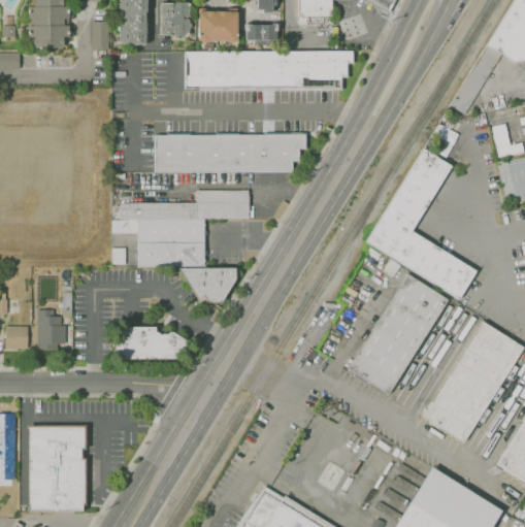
[(35,0),(66,0),(67,5),(72,5),(72,19),(67,19),(67,25),(72,25),(72,38),(67,38),(67,51),(34,51),(34,39),(30,39),(30,26),(35,26),(35,20),(30,20),(30,6),(35,6),(35,0)]
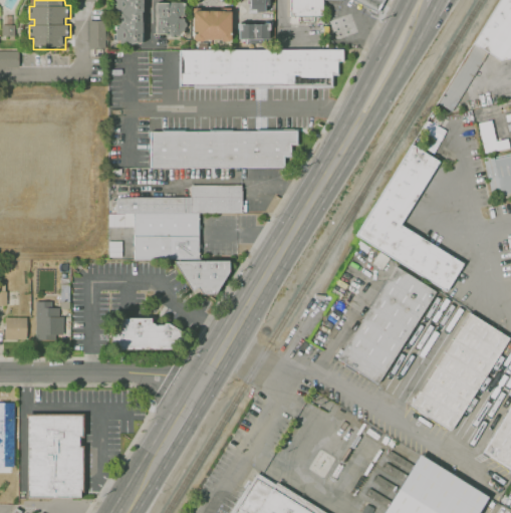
[(145,0),(114,0),(114,43),(145,43),(145,0)]
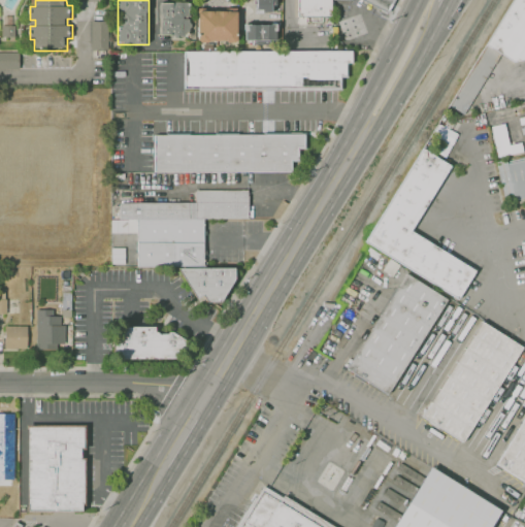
[(273,12),(272,0),(257,0),(258,12),(273,12)]
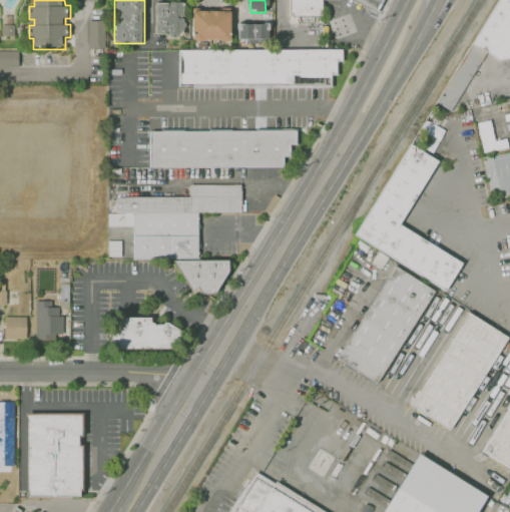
[(322,0),(291,0),(292,16),(323,16),(322,0)]
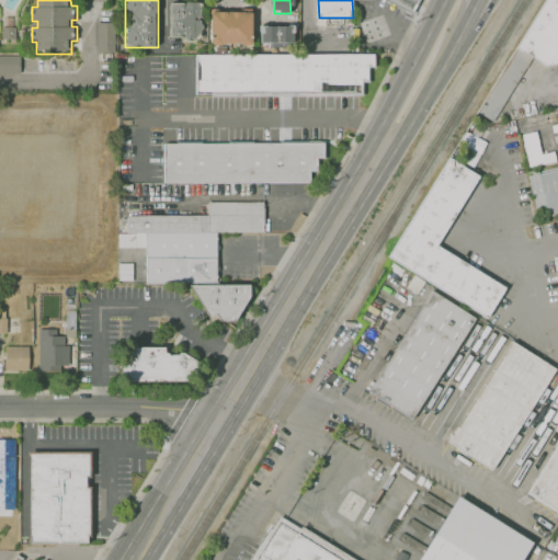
[(383,0),(383,1),(416,13),(420,0),(383,0)]
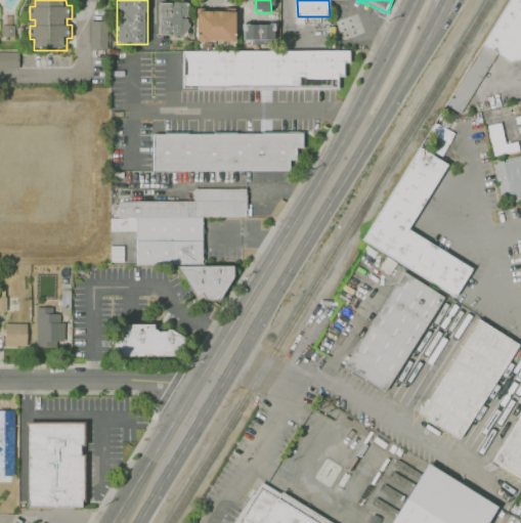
[(515,0),(520,0),(520,61),(515,63),(488,45),(515,0)]
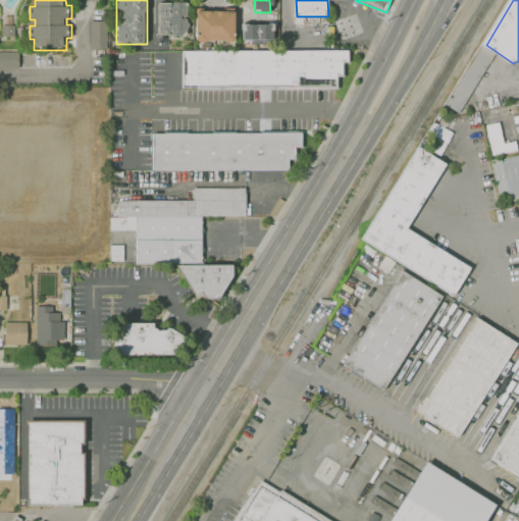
[(189,36),(189,3),(159,3),(158,35),(189,36)]
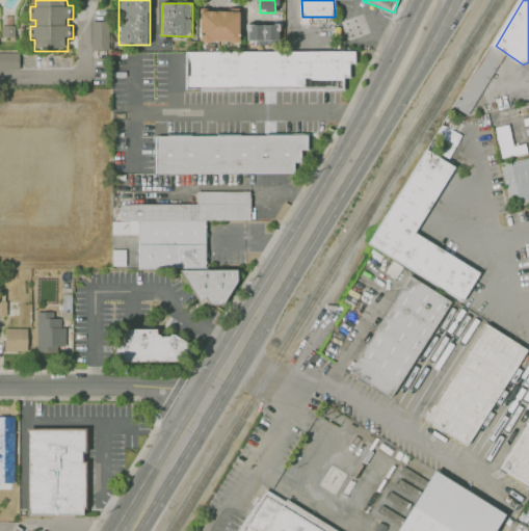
[(241,10),(202,10),(201,43),(241,44),(241,10)]
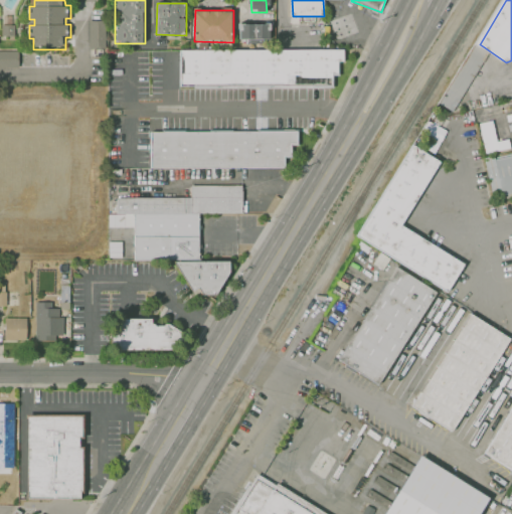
[(271,43),(272,25),(240,24),(239,42),(271,43)]
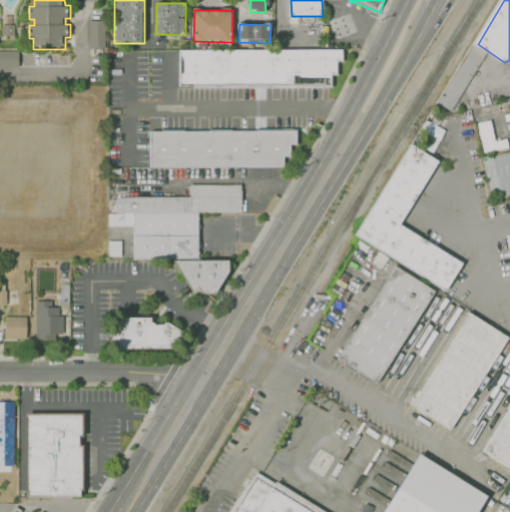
[(3,26),(4,37),(17,37),(17,26),(3,26)]
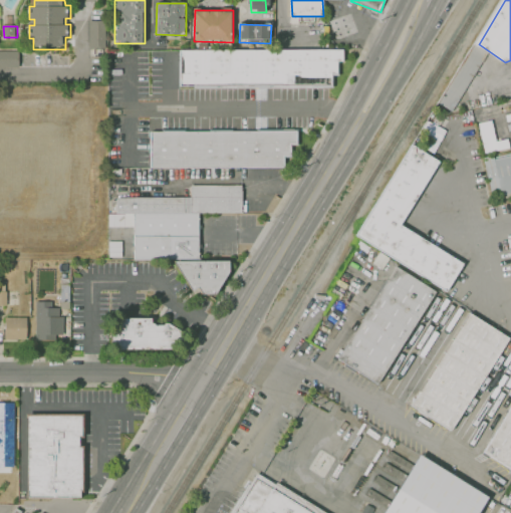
[(440,103),(453,111),(486,56),(472,48),(440,103)]
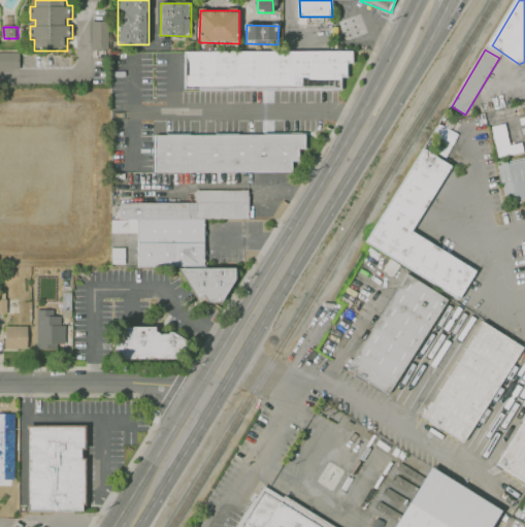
[(355,51),(186,52),(186,89),(321,88),(321,90),(345,90),(345,78),(351,78),(351,64),(355,64),(355,51)]
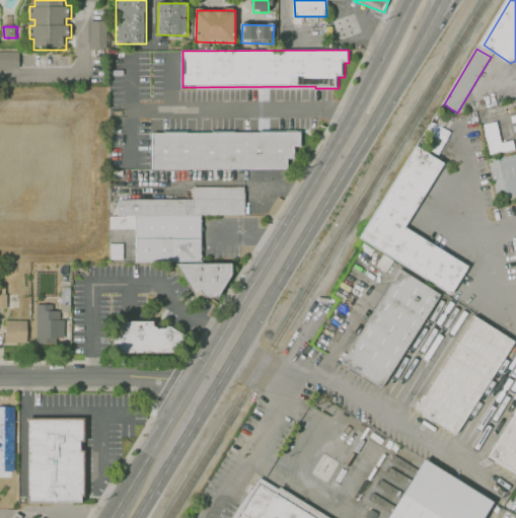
[(0,68),(20,68),(19,52),(0,52),(0,68)]
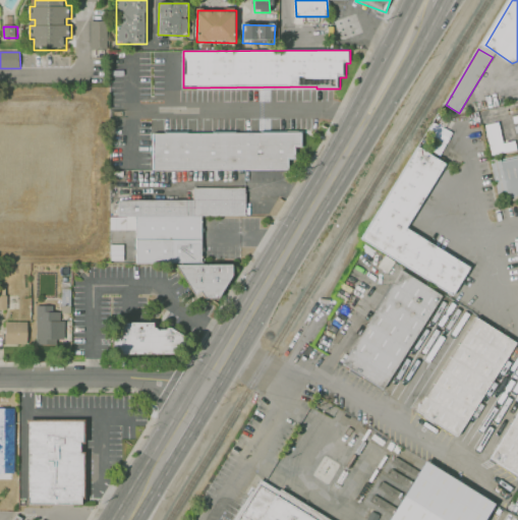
[(488,126),(503,123),(507,142),(517,140),(517,155),(509,157),(509,154),(496,157),(488,126)]
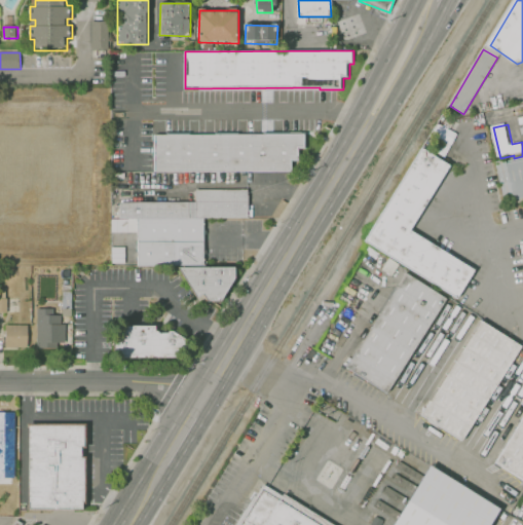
[(307,132),(264,133),(264,135),(240,135),(240,133),(216,133),(216,135),(191,135),(191,133),(167,134),(167,136),(154,136),(154,172),(291,171),(291,159),(300,159),(300,149),(307,149),(307,132)]
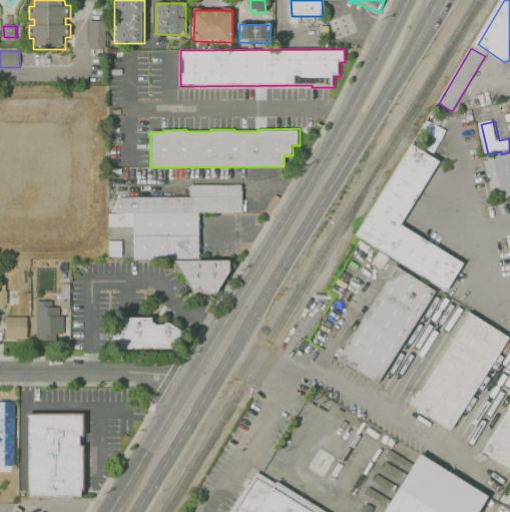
[(412,145),(356,235),(447,292),(464,264),(400,224),(439,161),(412,145)]
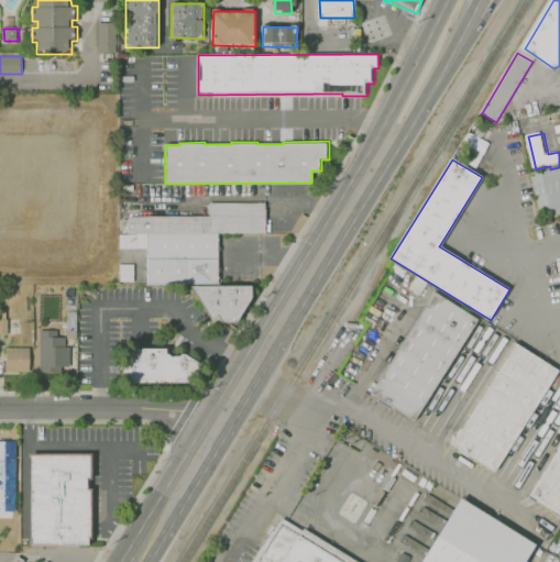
[(559,173),(546,176),(545,172),(535,174),(542,210),(552,208),(553,216),(559,213),(559,173)]
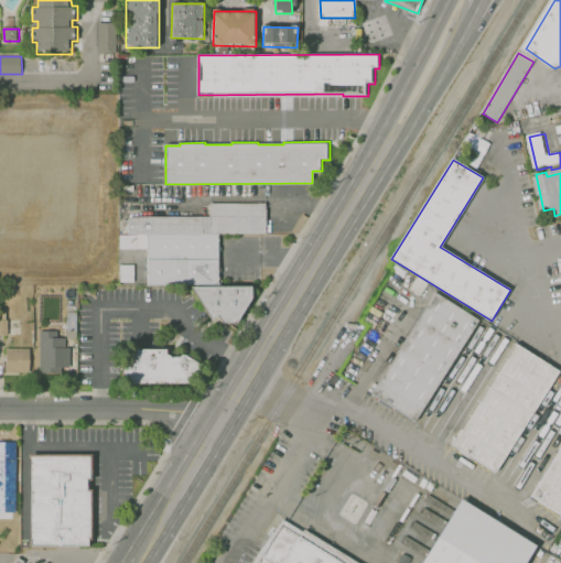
[(272,205),(215,205),(215,214),(136,214),(131,249),(151,249),(149,284),(197,281),(213,318),(239,318),(260,293),(251,283),(224,283),(224,236),(271,234),(272,205)]
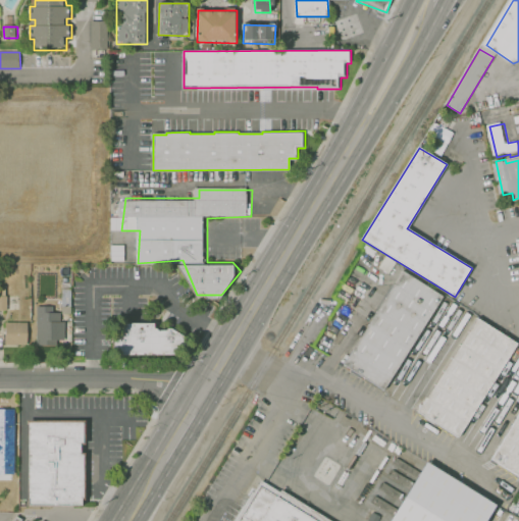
[(444,296),(404,270),(345,365),(384,391),(444,296)]
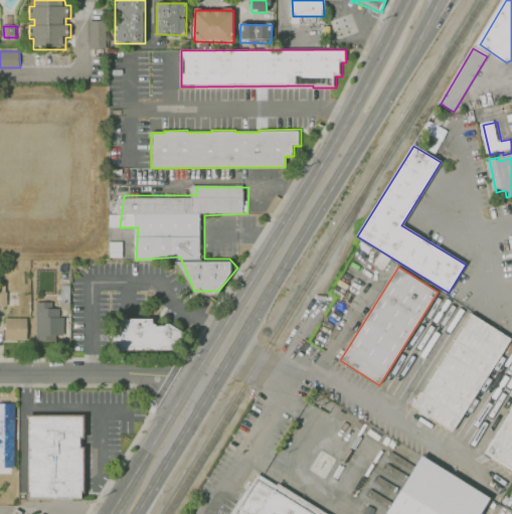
[(0,306),(8,306),(8,293),(0,293),(0,306)]
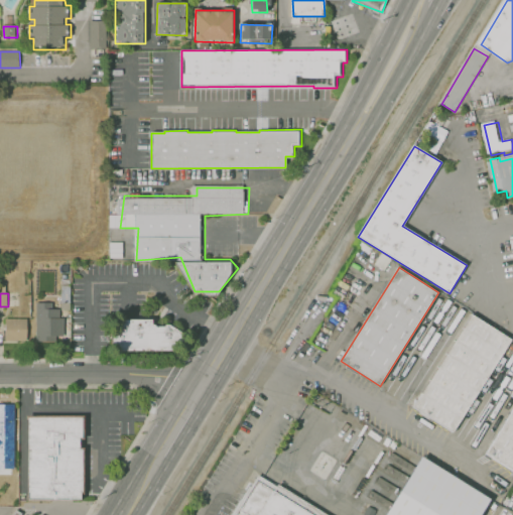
[(62,310),(44,309),(45,303),(37,302),(36,341),(62,341),(62,310)]
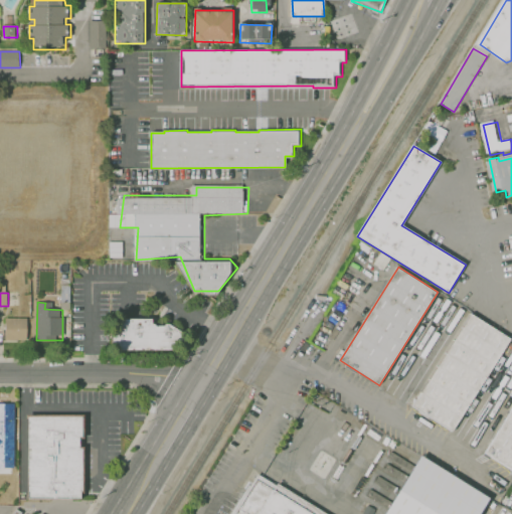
[(181,345),(181,326),(151,315),(116,315),(111,345),(181,345)]
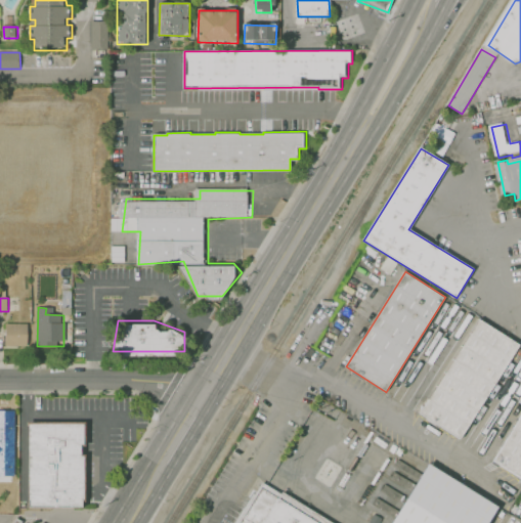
[(461,439),(520,345),(480,320),(421,413),(461,439)]
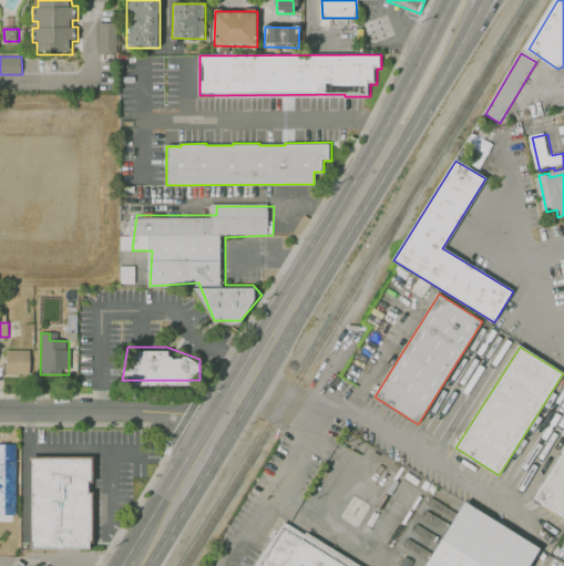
[(7,374),(31,376),(32,351),(8,350),(7,374)]
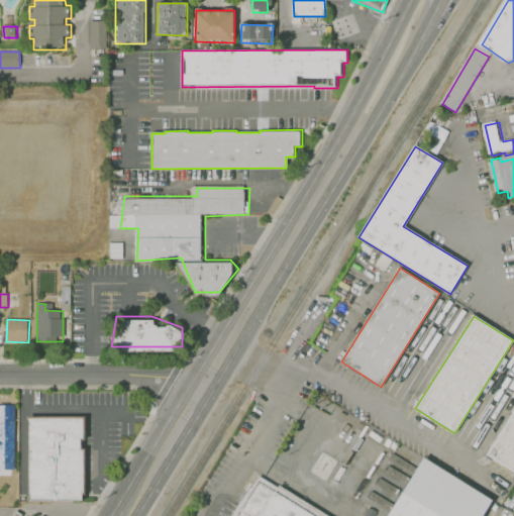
[(513,411),(488,455),(513,471),(513,411)]
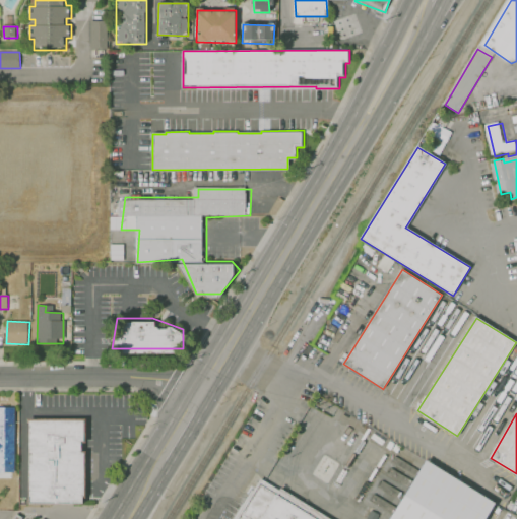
[(85,420),(28,420),(28,497),(90,498),(85,420)]
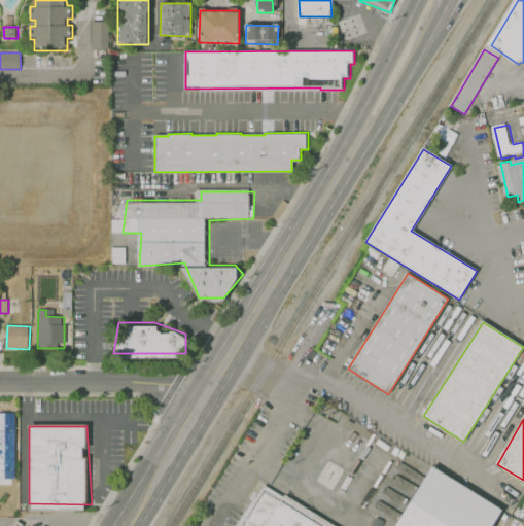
[(0,479),(15,480),(15,450),(0,449),(0,479)]
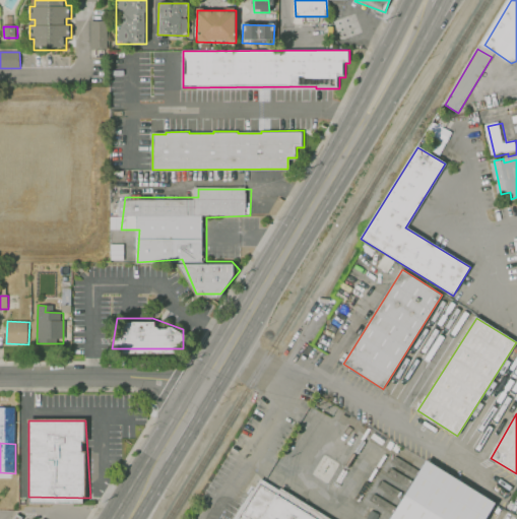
[(485,518),(495,504),(426,460),(388,518),(485,518)]
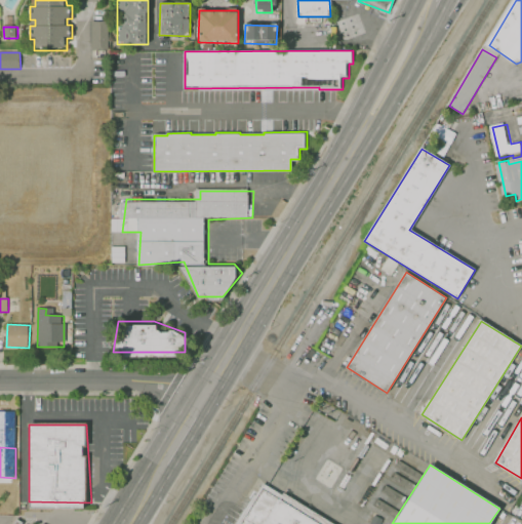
[(342,523),(269,482),(243,523),(342,523)]
